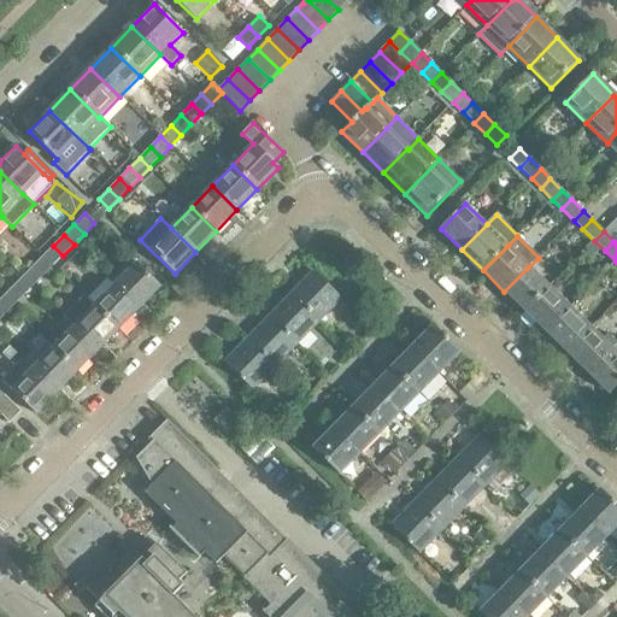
[(63,256),(53,246),(43,256),(54,265),(63,256)]
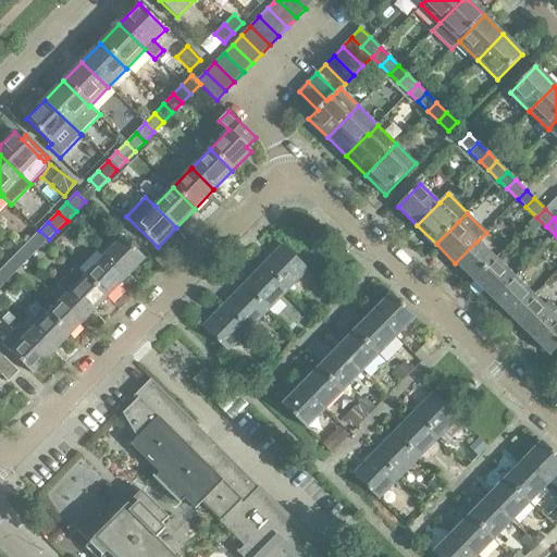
[(38,250),(49,239),(39,231),(29,242),(38,250)]
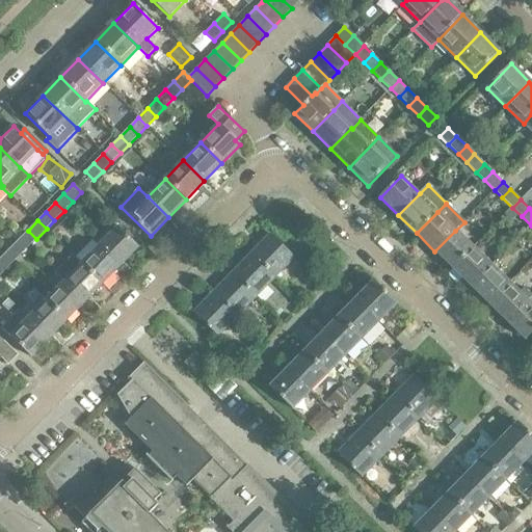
[(117,228),(111,234),(100,245),(121,266),(138,247),(117,228)]
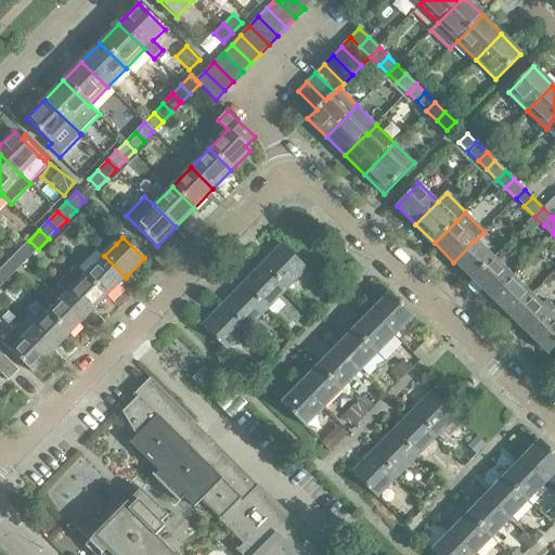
[(29,258),(38,249),(29,241),(21,249),(29,258)]
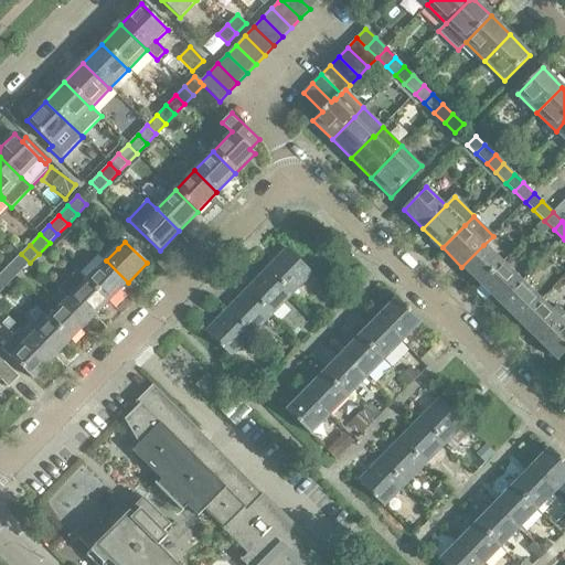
[(502,264),(483,245),(461,267),(481,286),(502,264)]
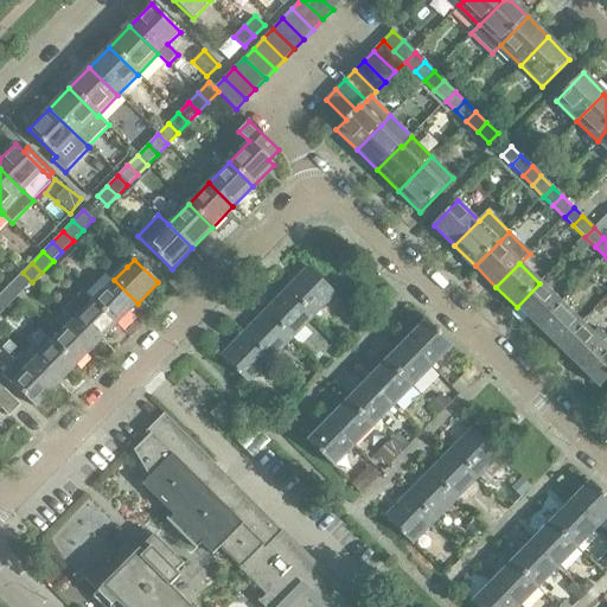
[(310,268),(287,291),(314,317),(337,295),(310,268)]
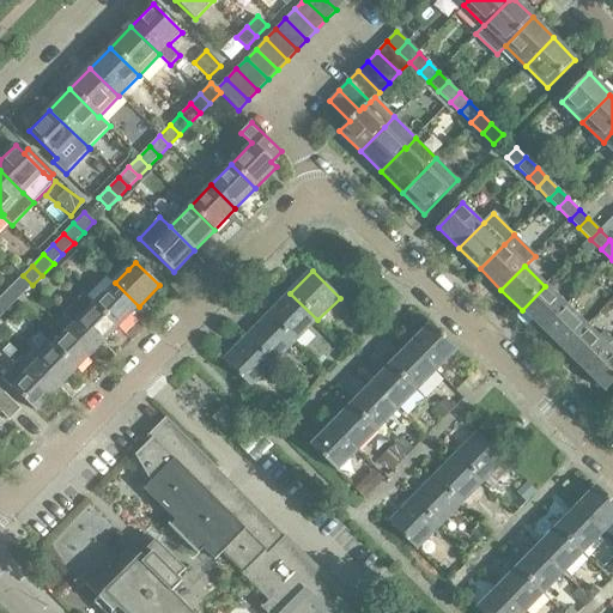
[(22,296),(32,285),(23,275),(12,286),(22,296)]
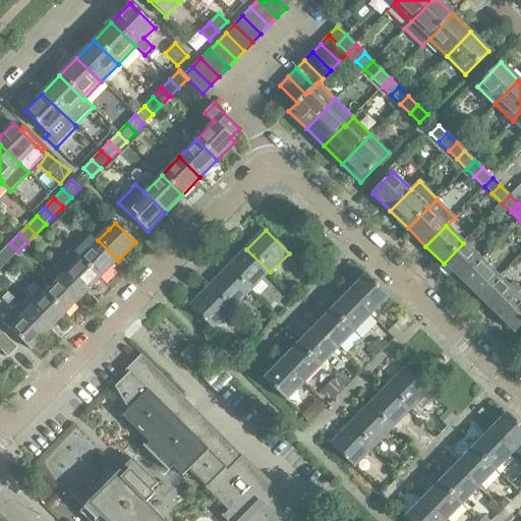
[(506,236),(497,245),(504,252),(513,243),(506,236)]
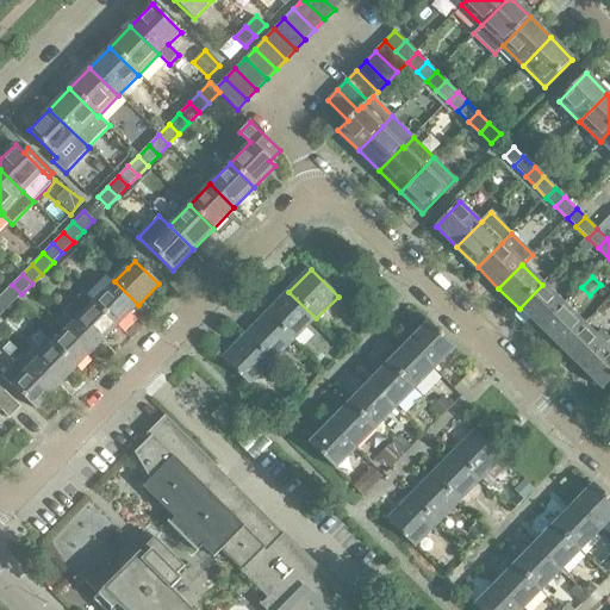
[(118,327),(138,305),(114,281),(94,303),(118,327)]
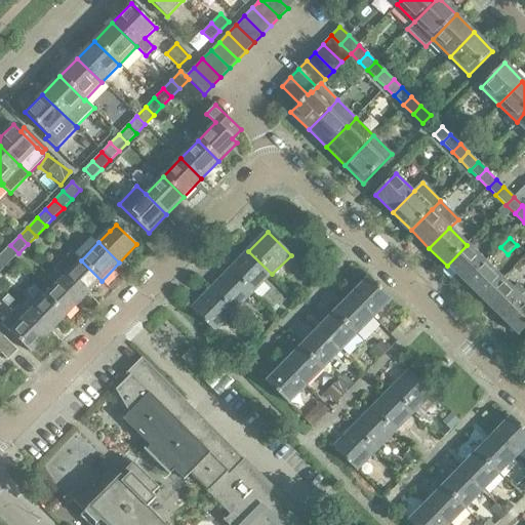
[(18,253),(10,245),(2,253),(10,261),(18,253)]
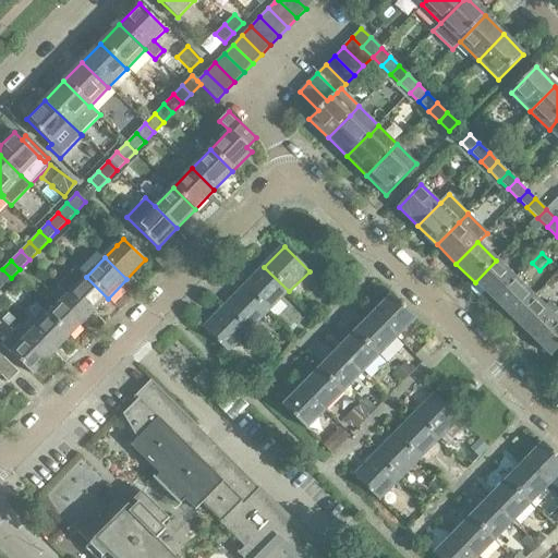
[(494,301),(516,279),(496,261),(475,282),(494,301)]
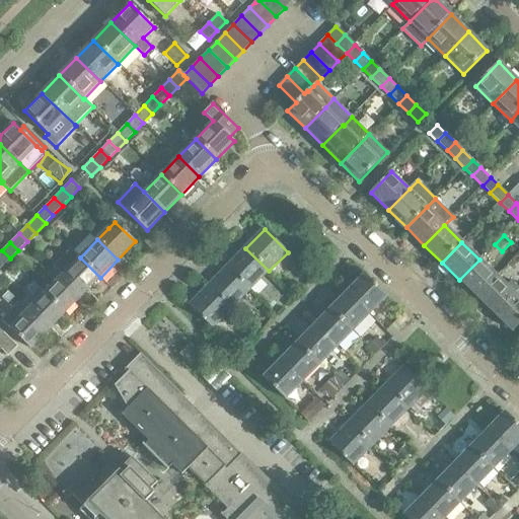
[(269,271),(245,248),(227,267),(249,290),(269,271)]
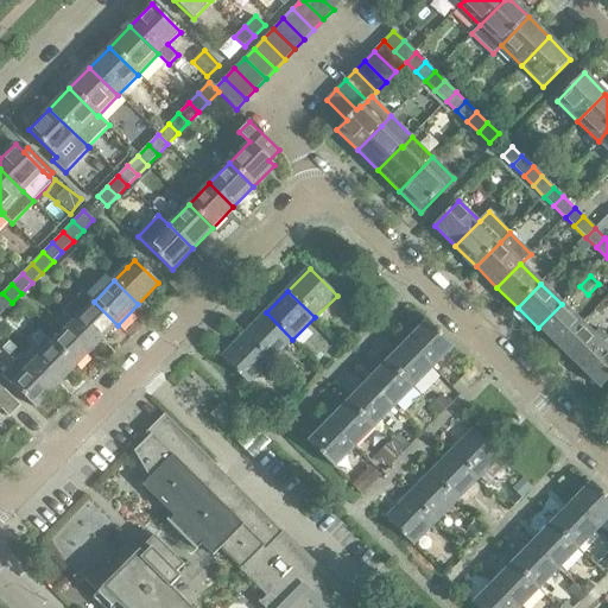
[(118,325),(94,302),(83,292),(63,312),(97,346),(118,325)]
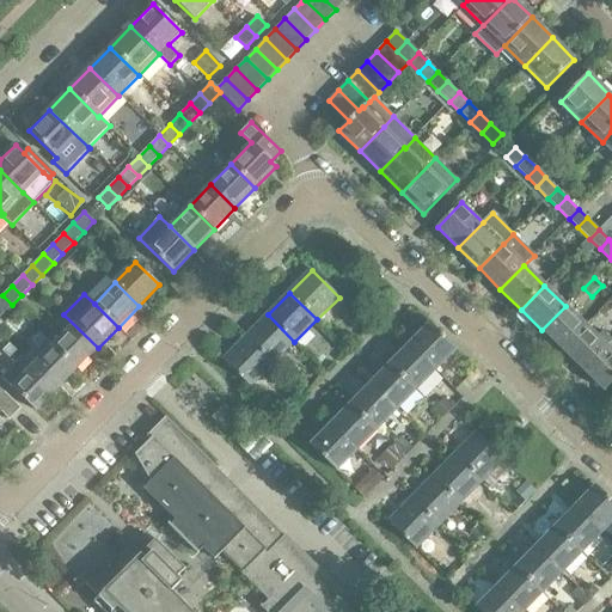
[(0,314),(1,317),(12,305),(2,295),(0,298),(0,314)]
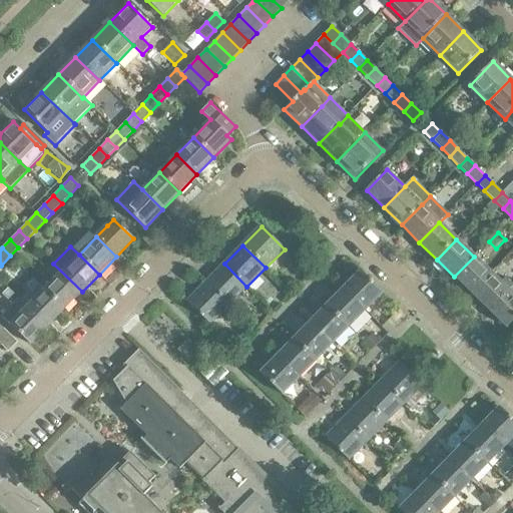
[(472,294),(491,275),(474,257),(454,277),(472,294)]
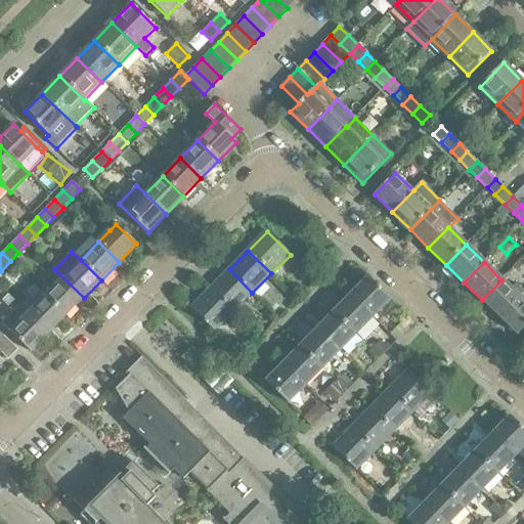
[(67,316),(84,298),(54,269),(53,270),(55,271),(49,277),(56,285),(45,296),(67,316)]
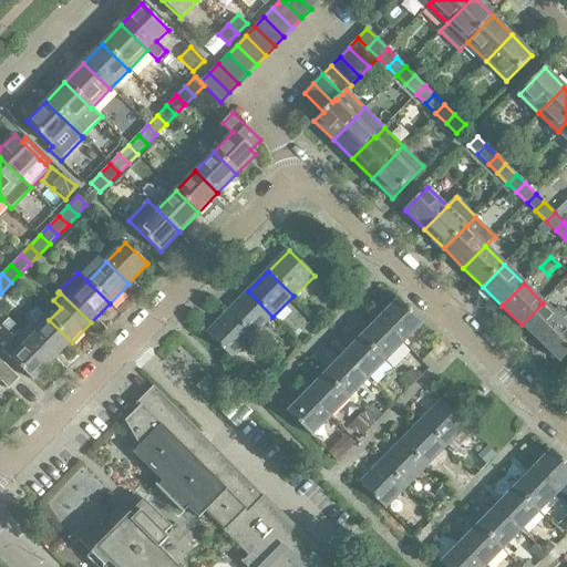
[(272,317),(248,291),(227,312),(253,338),(272,317)]
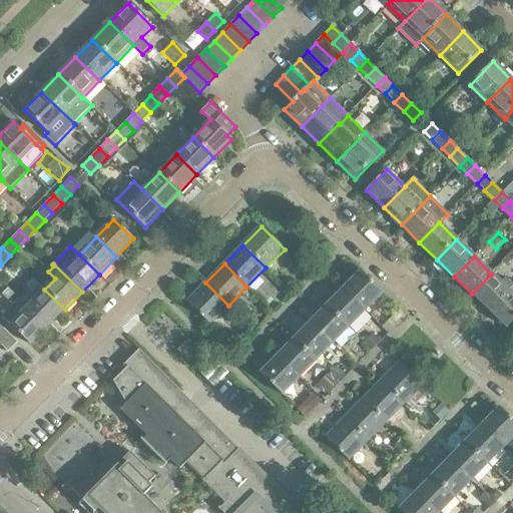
[(382,294),(360,272),(343,289),(366,311),(382,294)]
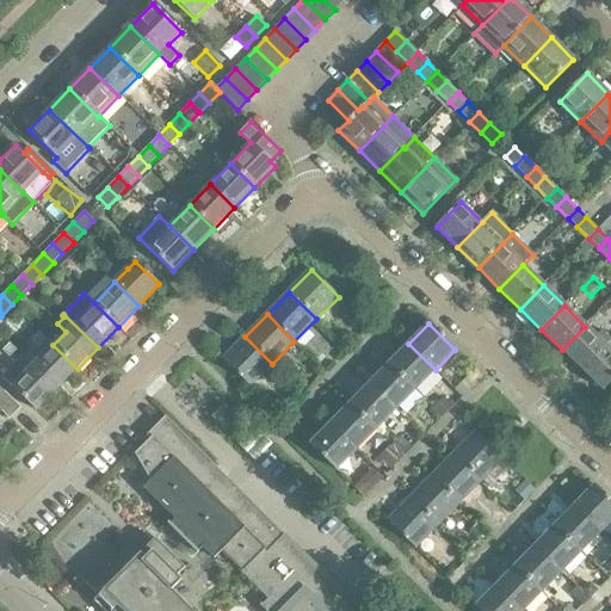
[(610,341),(610,340),(603,332),(597,338),(585,327),(562,350),(582,371),(610,341)]
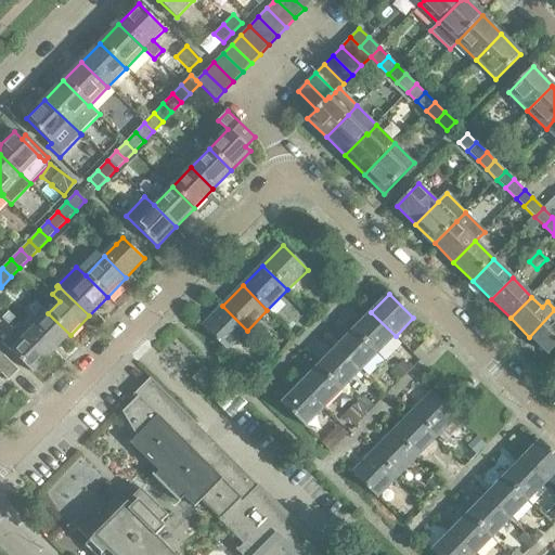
[(30,315),(22,324),(51,353),(71,335),(48,313),(37,302),(27,312),(30,315)]
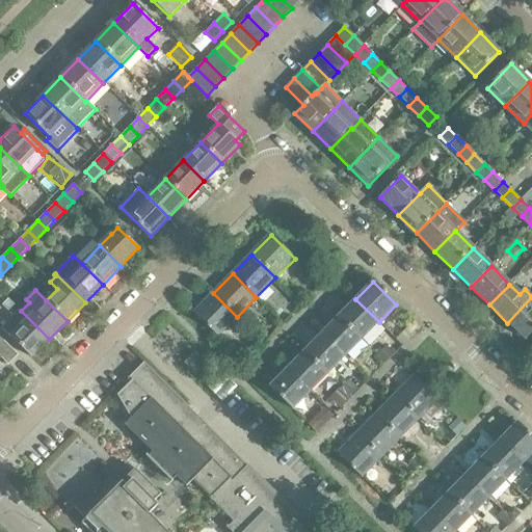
[(237,317),(213,293),(193,313),(217,337),(237,317)]
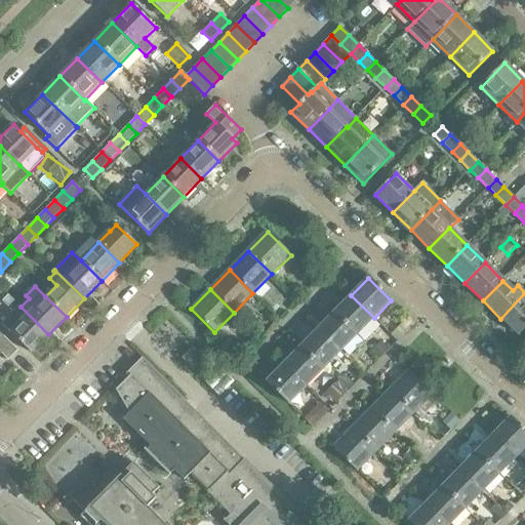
[(524,293),(500,319),(519,336),(524,329),(524,293)]
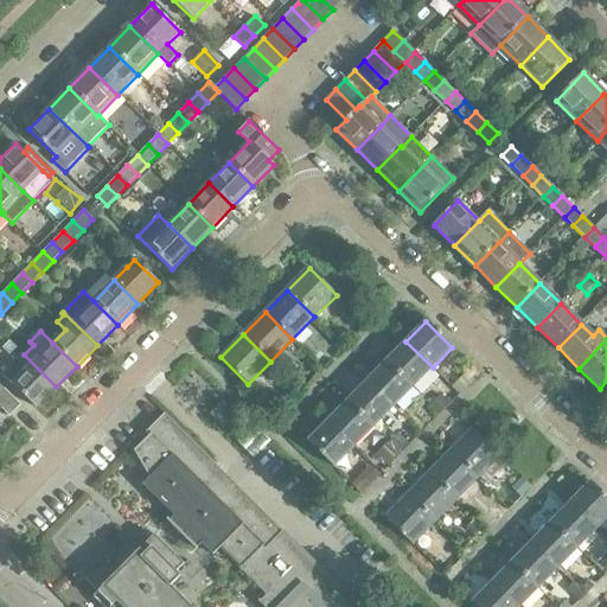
[(8,342),(2,349),(10,356),(16,349),(8,342)]
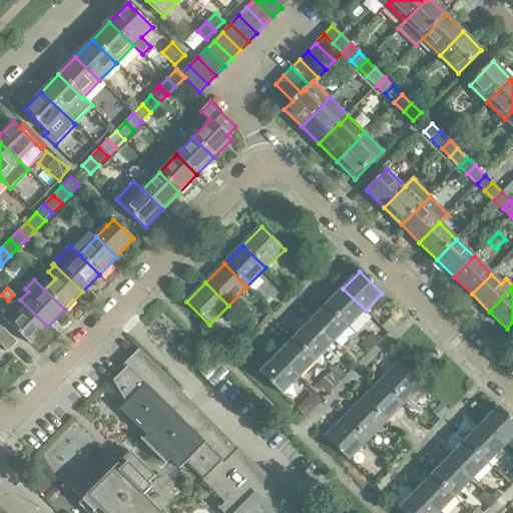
[(366,311),(343,289),(327,306),(349,328),(366,311)]
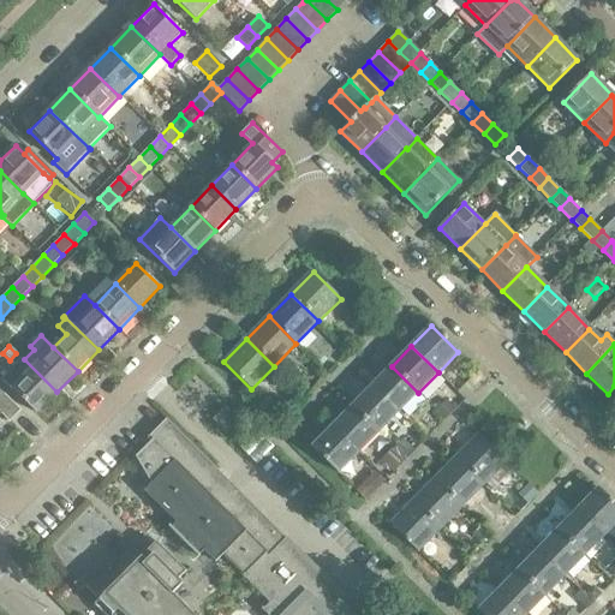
[(24,359),(4,381),(27,404),(36,413),(57,392),(24,359)]
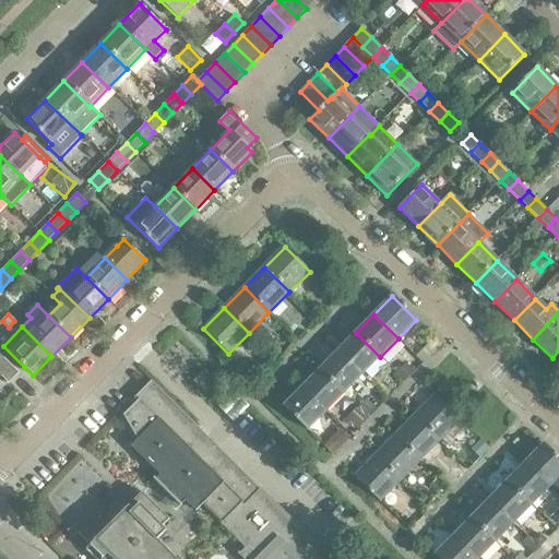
[(380,357),(356,333),(337,352),(361,376),(380,357)]
